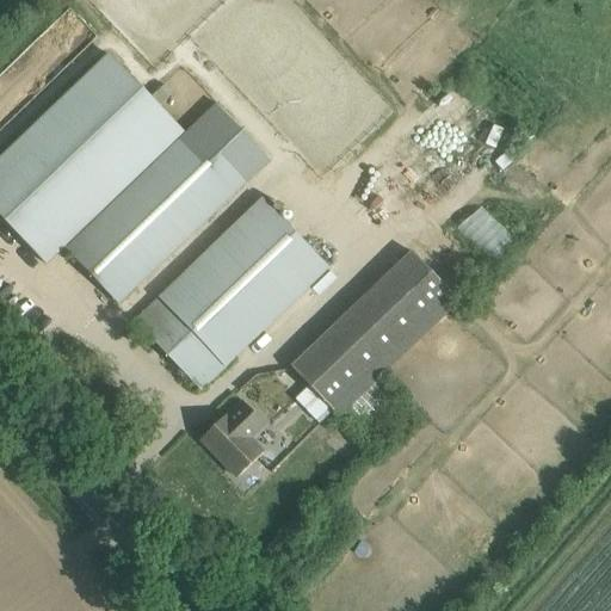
[(0,217),(45,265),(63,248),(183,133),(109,56),(0,160),(0,217)]
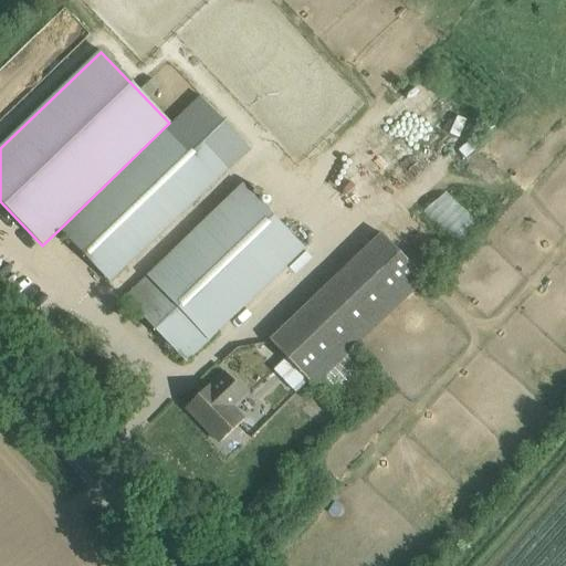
[(202,95),(255,143),(265,132),(212,84),(202,95)]
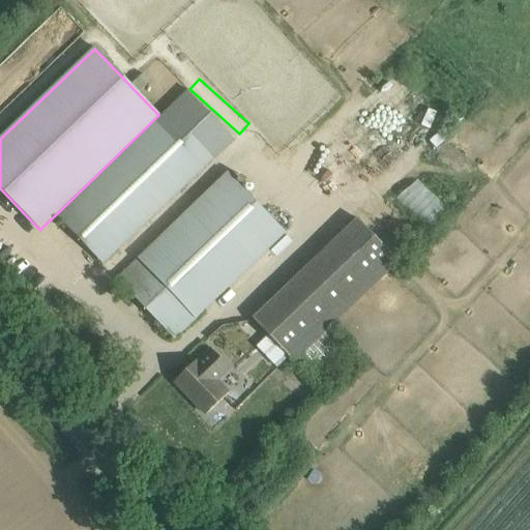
[(186,89),(158,115),(55,215),(102,264),(140,229),(148,238),(157,229),(149,219),(233,138),(186,89)]
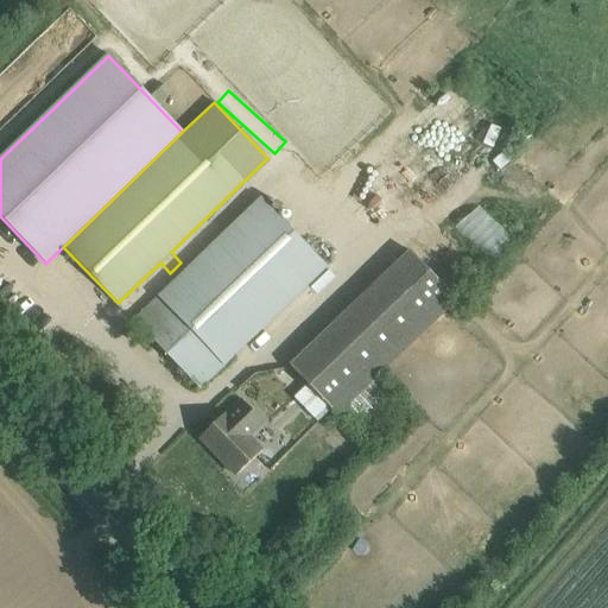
[(327,267),(260,198),(134,321),(200,388),(327,267)]
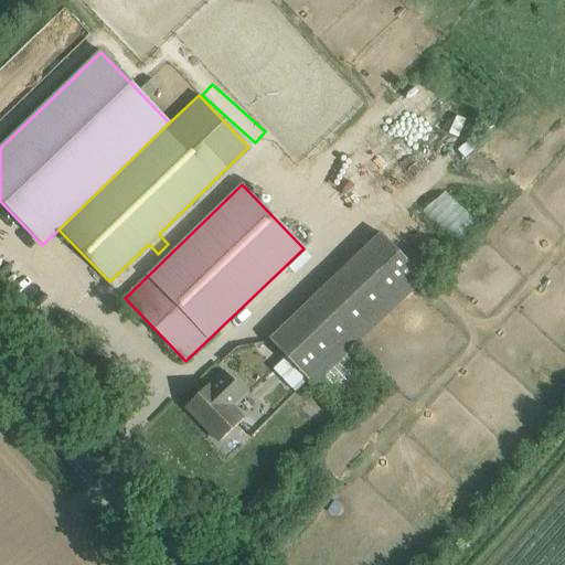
[(268,341),(313,387),(425,280),(380,233),(268,341)]
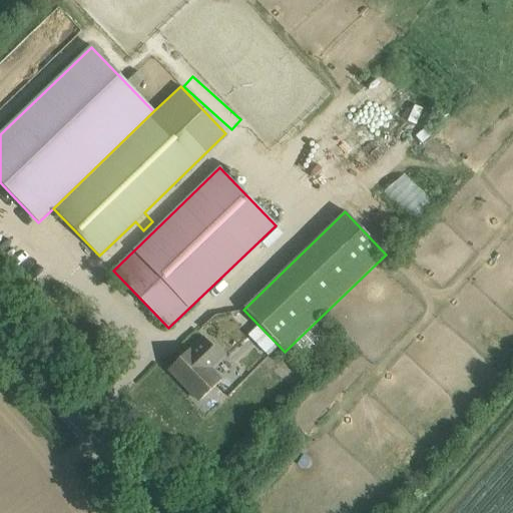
[(202,337),(168,370),(198,402),(220,381),(210,370),(222,359),(202,337)]
